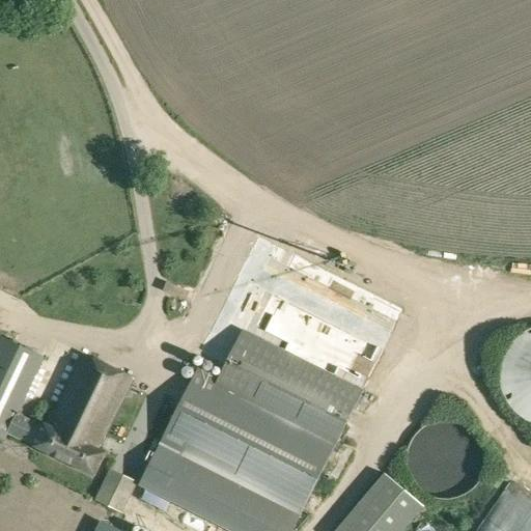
[(339,326),(323,317),(332,295),(286,275),(261,331),(325,359),(339,326)]
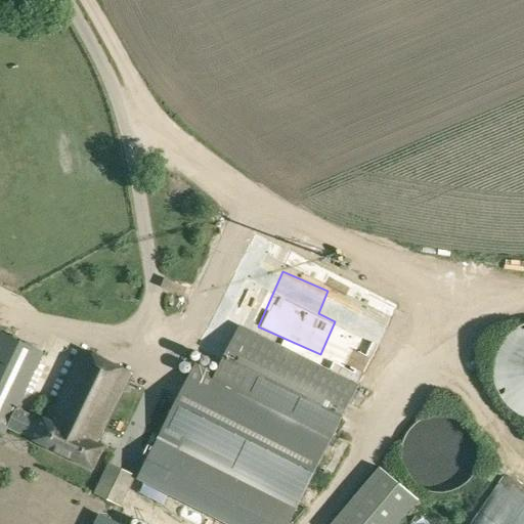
[(224,301),(241,288),(229,275),(214,289),(224,301)]
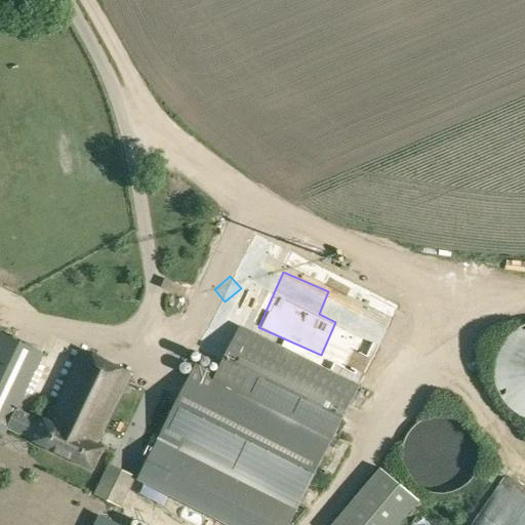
[(524,324),(524,325),(523,325),(522,326),(520,327),(518,327),(517,328),(515,329),(514,330),(513,331),(511,332),(510,333),(509,334),(507,335),(506,337),(505,338),(503,339),(502,341),(501,342),(500,344),(499,346),(498,347),(497,349),(496,350),(495,352),(495,354),(494,355),(494,357),(493,358),(493,360),(492,362),(492,364),(492,365),(491,367),(491,369),(491,370),(491,372),(491,374),(491,376),(491,377),(492,379),(492,381),(492,382),(493,385),(493,387),(494,388),(494,390),(495,392),(495,393),(496,395),(497,396),(498,398),(499,399),(500,401),(501,402),(502,404),(503,405),(505,406),(506,408),(507,409),(509,410),(510,411),(511,412),(513,413),(514,414),(515,415),(517,416),(518,417),(520,418),(522,418),(523,419),(524,420),(524,419),(524,324)]
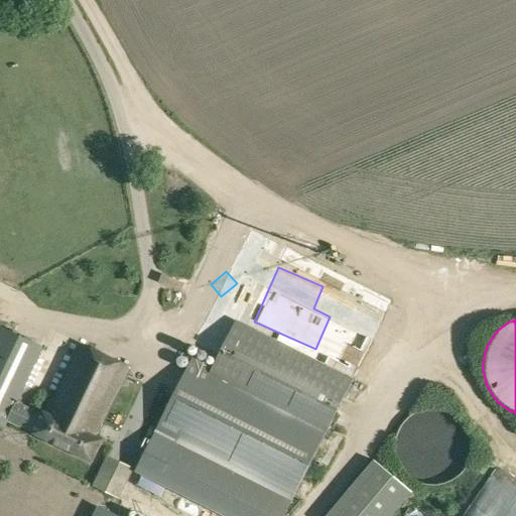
[(156,478),(230,515),(284,515),(327,432),(354,379),(236,320),(211,371),(190,360),(154,432),(172,441),(156,478)]
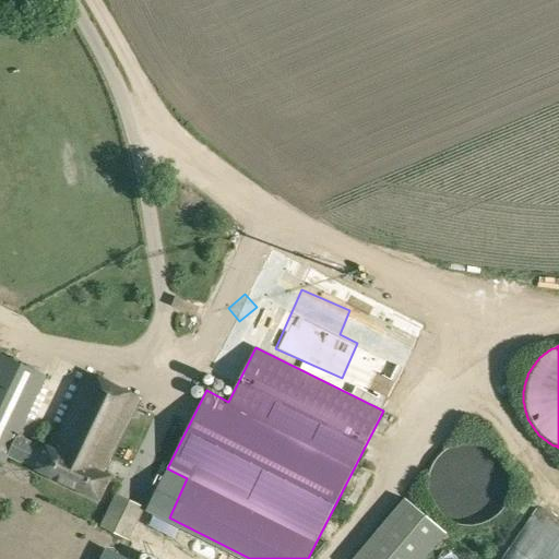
[(37,471),(99,500),(110,477),(103,474),(138,397),(91,376),(59,442),(52,439),(49,447),(46,445),(45,448),(20,436),(47,377),(0,354),(0,460),(6,463),(9,456),(37,470),(37,471)]
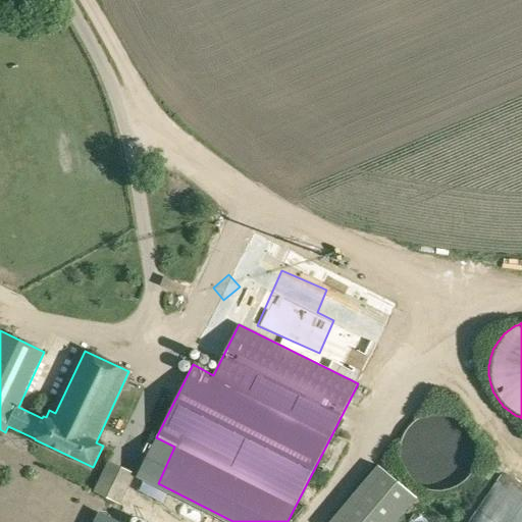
[(138,382),(143,384),(140,390),(145,394),(155,375),(146,369),(138,382)]
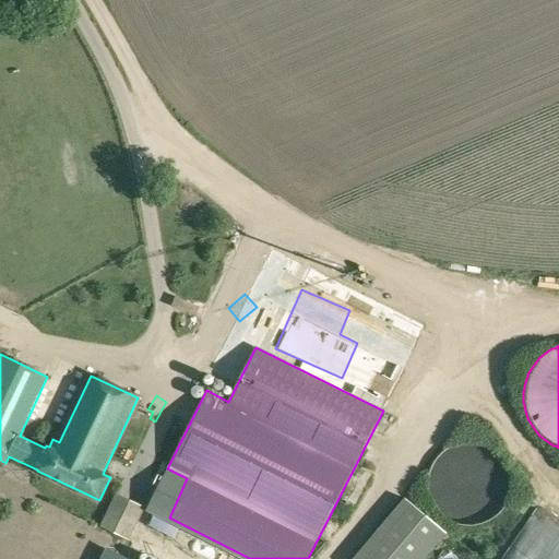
[(461,525),(471,526),(478,524),(491,519),(497,515),(501,511),(504,506),(508,496),(510,488),(509,477),(507,468),(501,458),(492,450),(480,444),(468,442),(455,444),(447,449),(439,454),(432,462),(428,472),(427,482),(427,494),(431,503),(436,511),(442,518),(453,523),(461,525)]
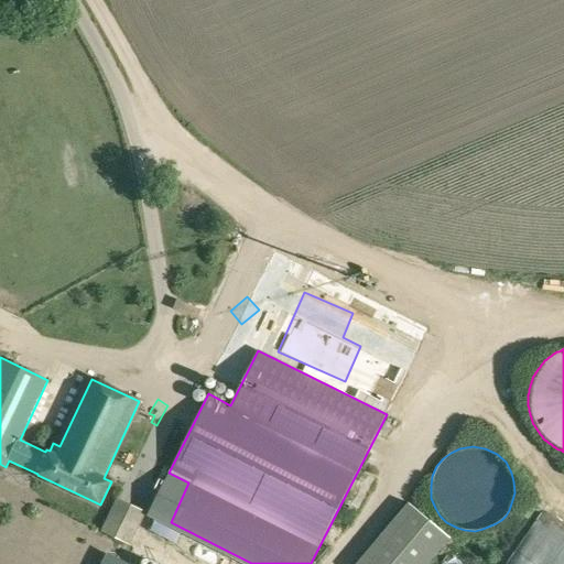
[(380,489),(386,474),(371,469),(366,485),(380,489)]
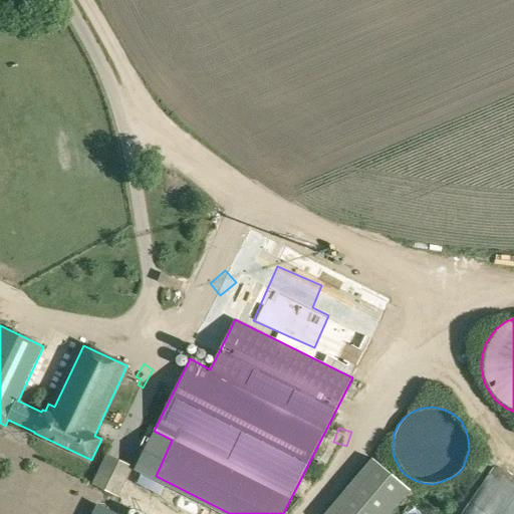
[(389,513),(410,490),(373,459),(326,513),(389,513)]
